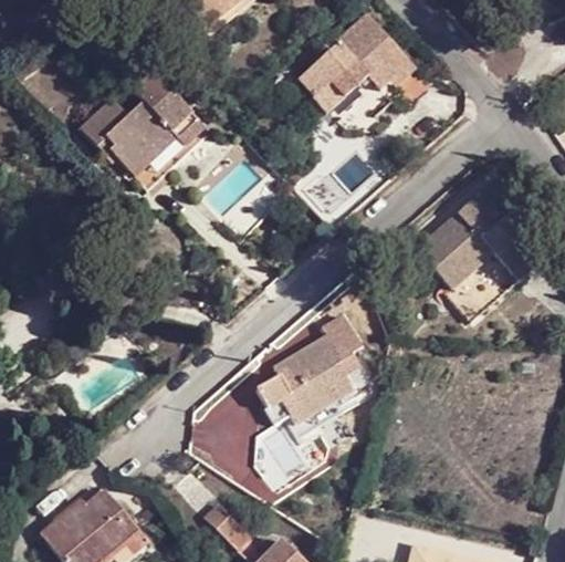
[(179,0),(201,29),(203,29),(238,0),(179,0)]
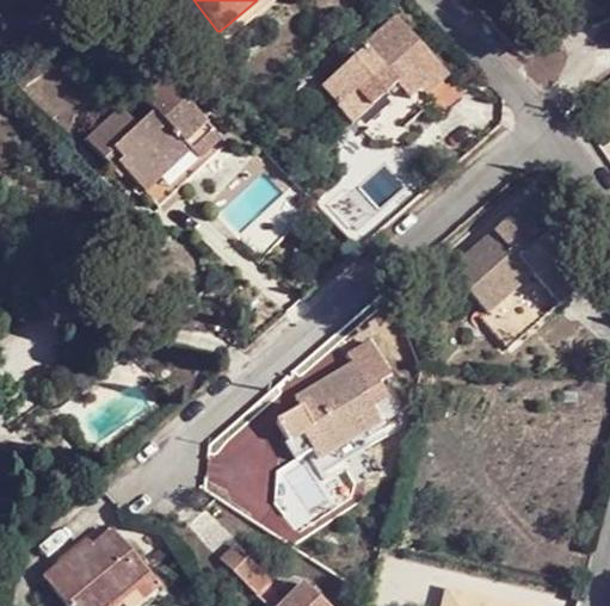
[(257,0),(220,31),(228,41),(273,0),(257,0)]
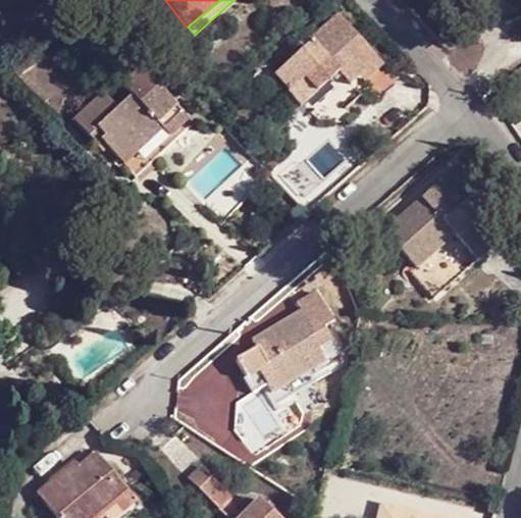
[(303,108),(333,81),(328,73),(335,68),(341,74),(352,88),(362,80),(380,62),(339,17),(312,40),(314,44),(279,73),(295,92),(291,95),(303,108)]
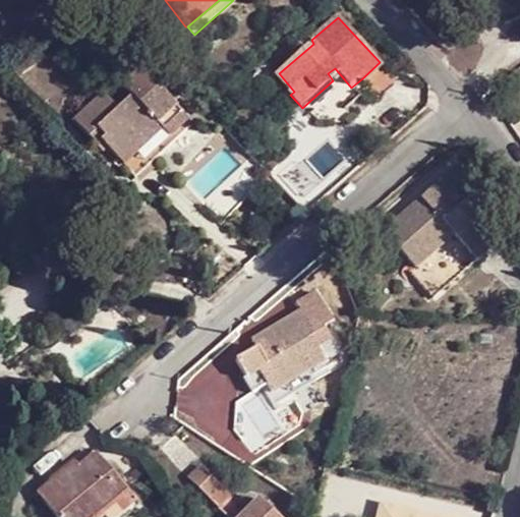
[(125,87),(145,68),(129,51),(109,69),(125,87)]
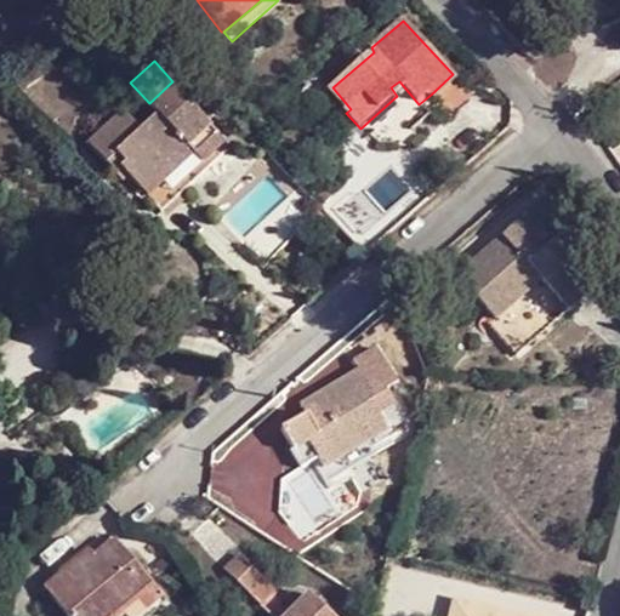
[(453,74),(431,95),(437,102),(460,81),(453,74)]
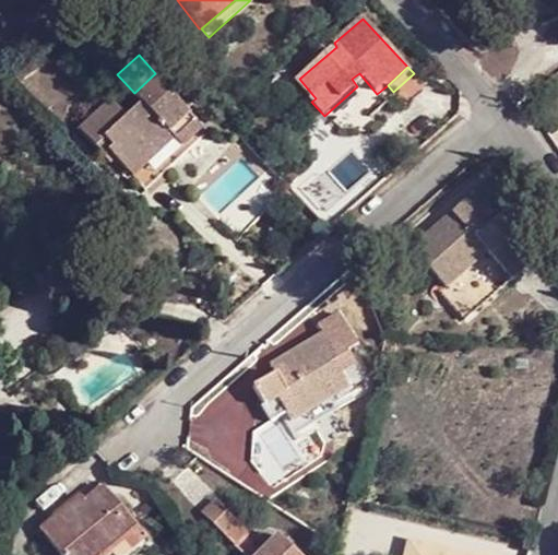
[(204,126),(155,73),(134,93),(142,102),(129,114),(115,97),(82,128),(106,154),(111,150),(119,160),(129,170),(173,132),(178,140),(183,144),(204,126)]
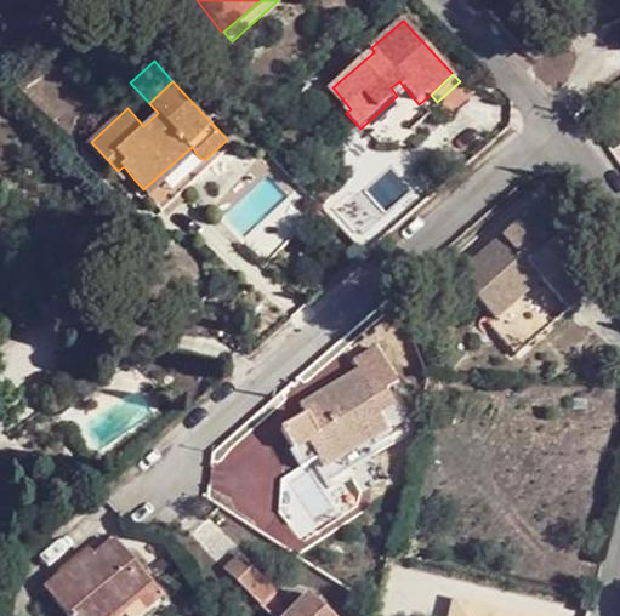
[(391,87),(397,96),(405,89),(399,81),(391,87)]
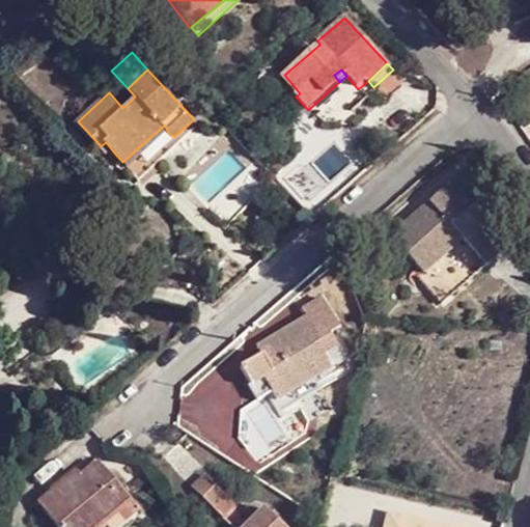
[(164,126),(122,162),(131,169),(169,133),(164,126)]
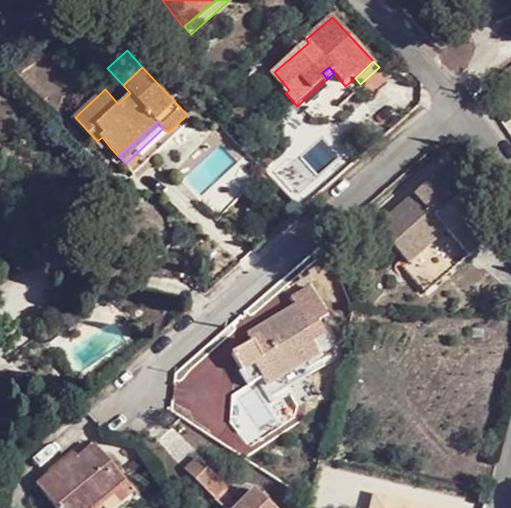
[(102,137),(97,141),(105,150),(109,146),(102,137)]
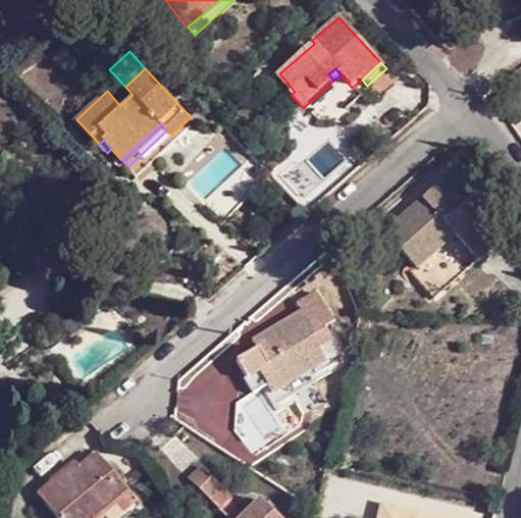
[(382,228),(416,267),(455,234),(475,258),(498,238),(467,200),(479,189),(457,162),(382,228)]
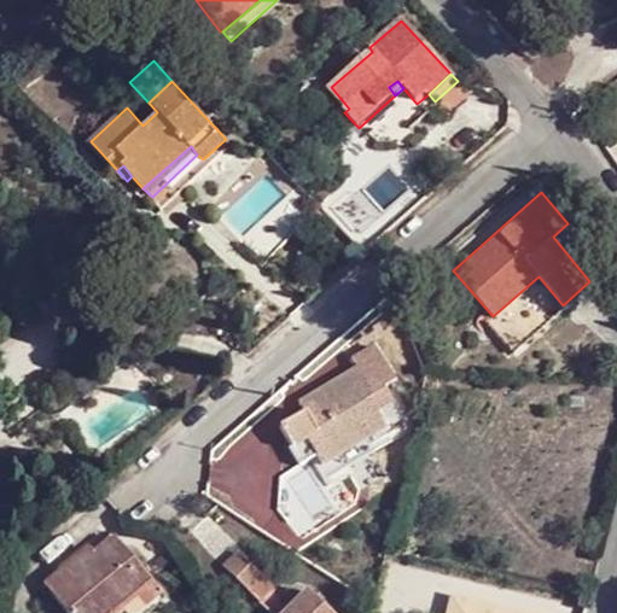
[(539,276),(493,316),(488,320),(514,350),(563,305),(539,276)]
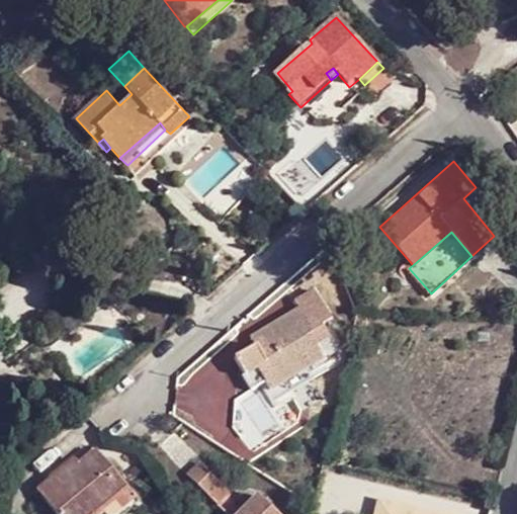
[(259,345),(256,339),(234,353),(247,373),(243,375),(253,391),(266,382),(269,387),(323,355),(312,337),(318,332),(302,305),(261,331),(267,341),(259,345)]
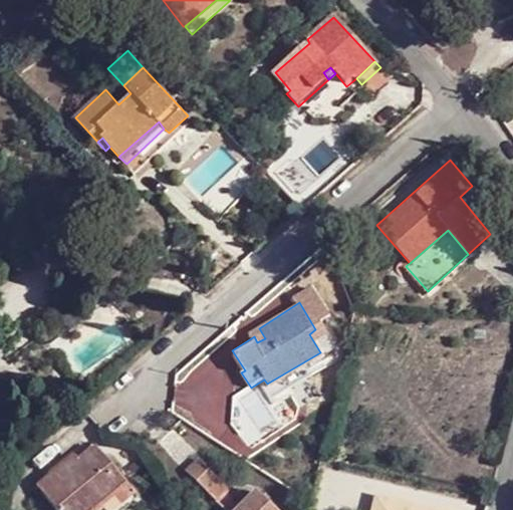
[(252,332),(254,336),(257,342),(265,338),(259,328),(252,332)]
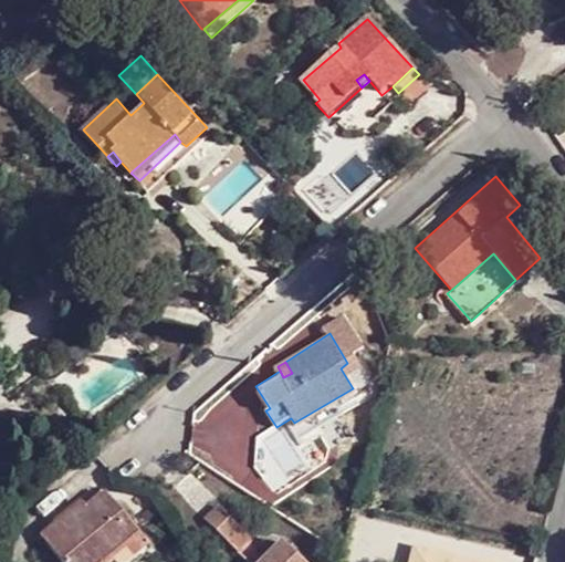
[(61,524),(56,519),(40,532),(64,561),(100,561),(142,529),(127,512),(124,514),(102,490),(86,502),(61,524)]
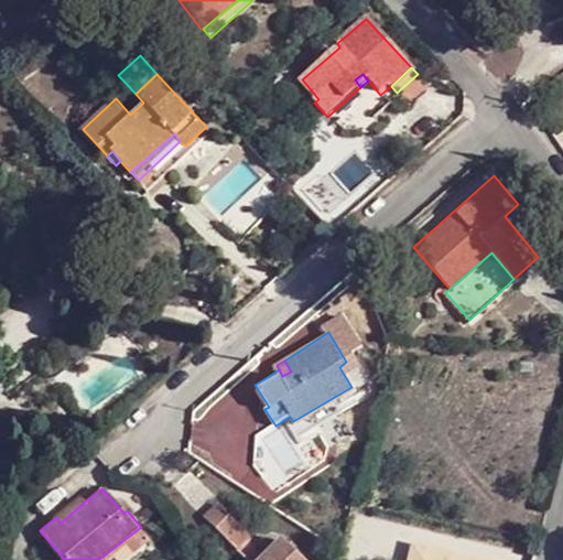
[(54,514),(56,517),(61,523),(86,501),(80,494),(54,514)]
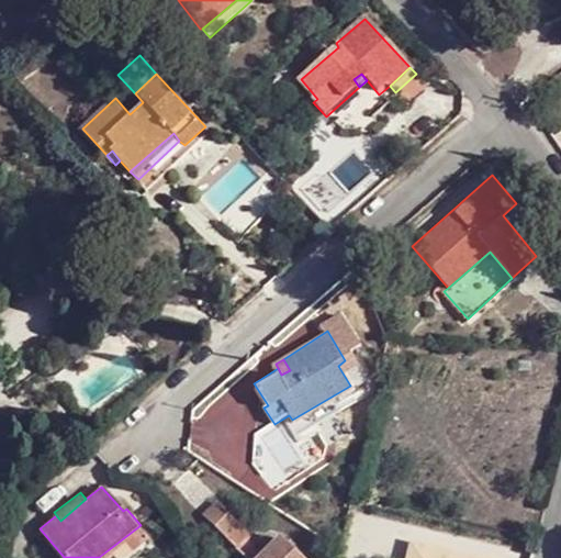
[(242,525),(215,499),(202,512),(227,538),(242,525)]
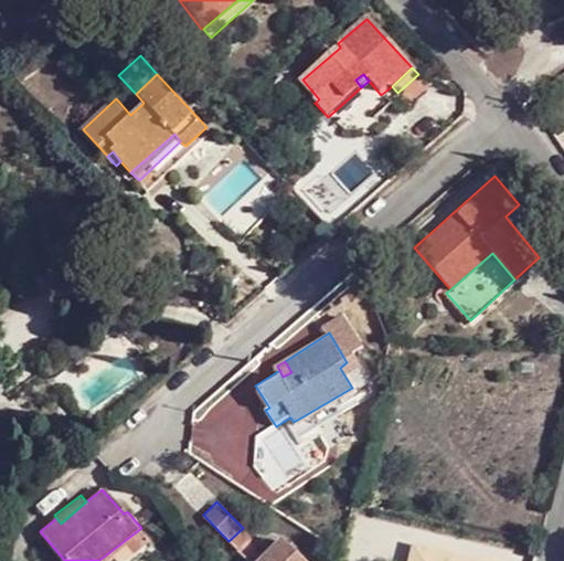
[(299,560),(278,538),(255,560),(299,560)]
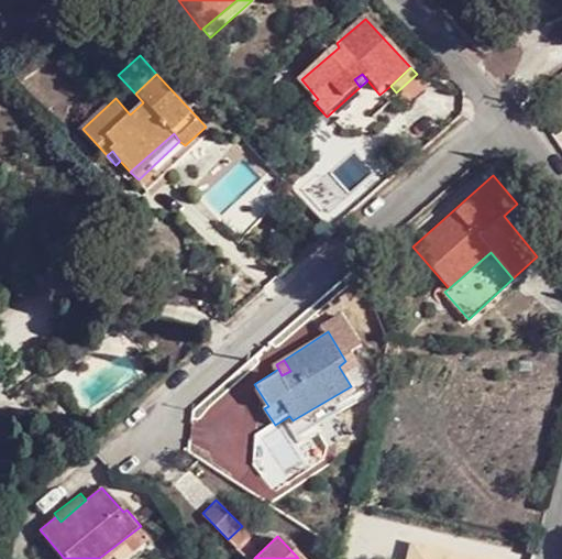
[(506,558),(507,558),(407,536),(401,558),(506,558)]
